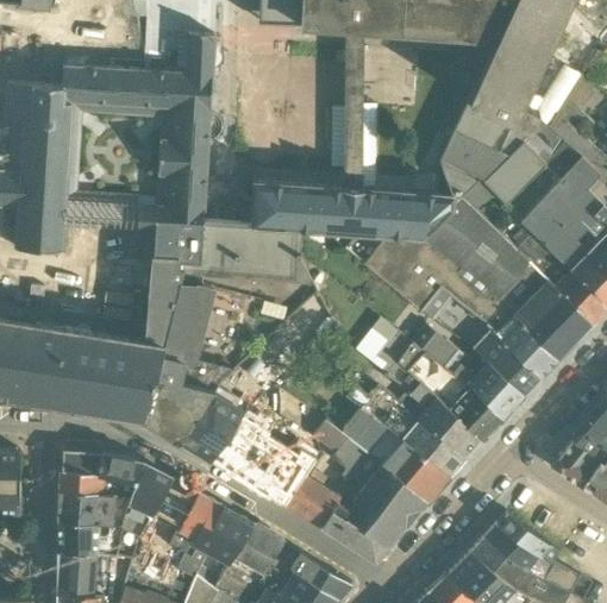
[(20,0),(20,10),(50,13),(51,0),(20,0)]
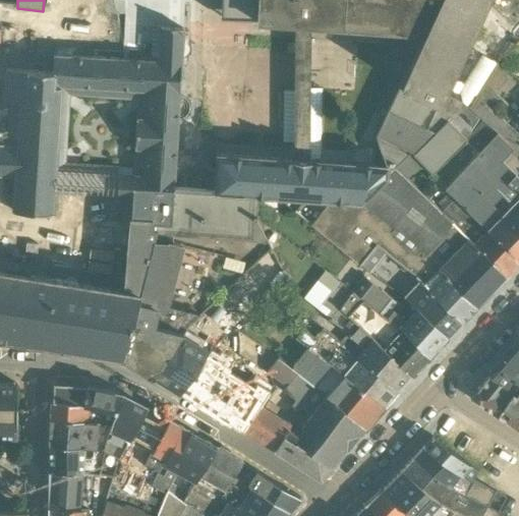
[(61,94),(56,167),(66,167),(70,98),(137,102),(135,155),(175,158),(179,94),(180,67),(182,67),(186,0),(123,0),(120,61),(55,57),(53,73),(53,94),(61,94)]
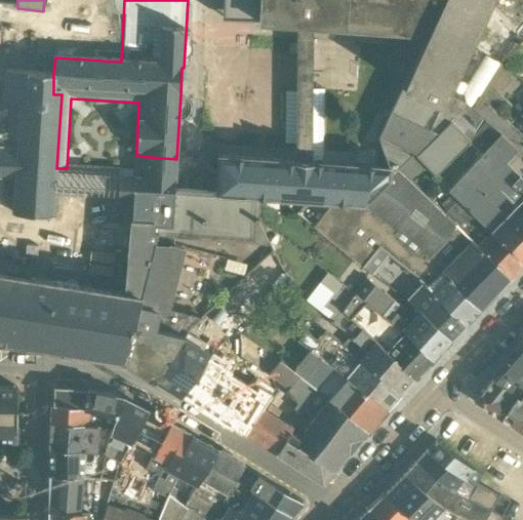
[(215,195),(258,199),(280,200),(332,204),(364,206),(389,181),(389,168),(324,164),(324,91),(312,91),(312,28),(426,36),(401,88),(457,115),(461,105),(465,97),(460,96),(450,91),(491,0),(224,0),(224,22),(257,23),(256,25),(296,27),(296,92),(285,92),(285,145),(295,145),(295,162),(218,157),(216,172),(215,195)]
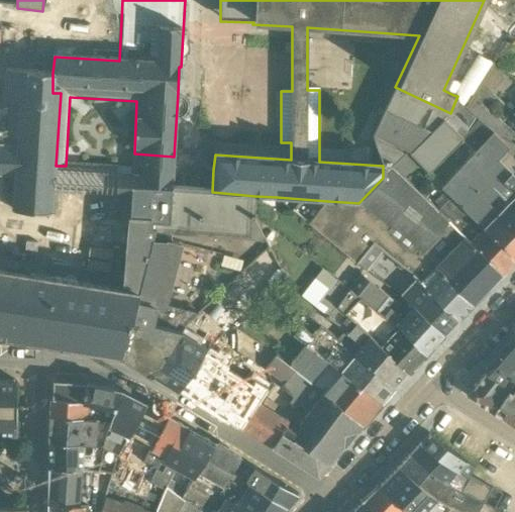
[(478,57),(453,95),(457,96),(454,103),(464,110),(473,97),(481,85),(489,71),(492,66),(478,57)]
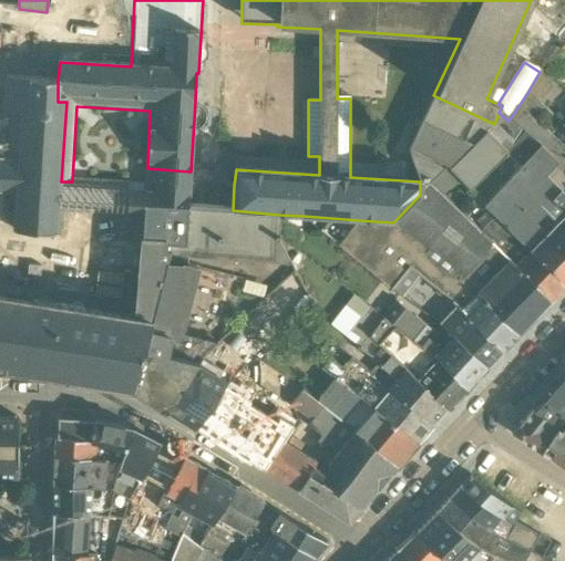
[(205,118),(235,118),(236,64),(207,63),(205,118)]
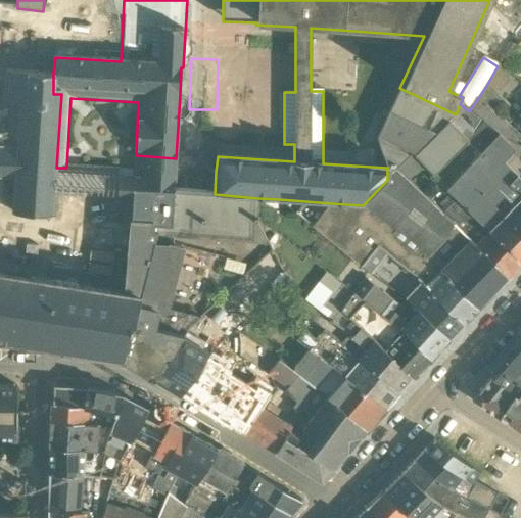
[(53,94),(53,74),(6,72),(4,105),(10,106),(7,147),(0,146),(0,178),(14,179),(13,213),(54,215),(55,200),(56,168),(61,94),(53,94)]
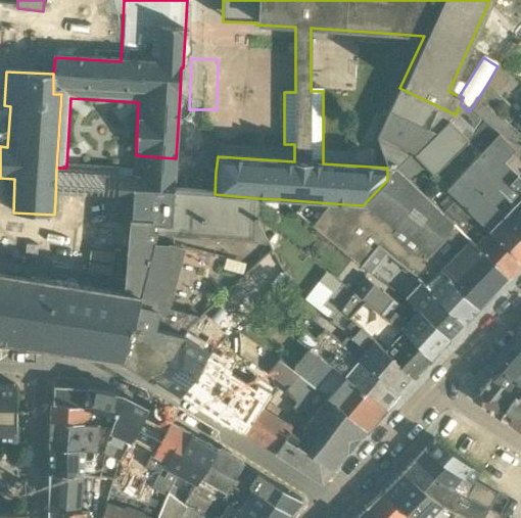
[(486,86),(496,96),(508,82),(494,72),(486,86)]
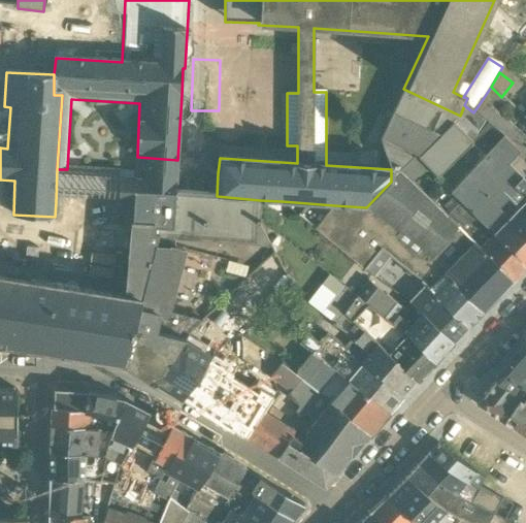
[(501,97),(491,87),(483,99),(500,116),(510,104),(501,97)]
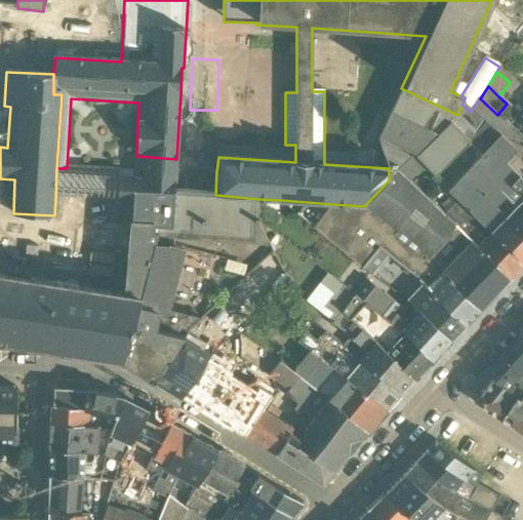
[(471,112),(461,105),(457,115),(401,89),(377,141),(389,168),(389,181),(398,170),(413,154),(426,167),(435,177),(471,143),(482,156),(501,134),(486,121),(484,122),(471,112)]
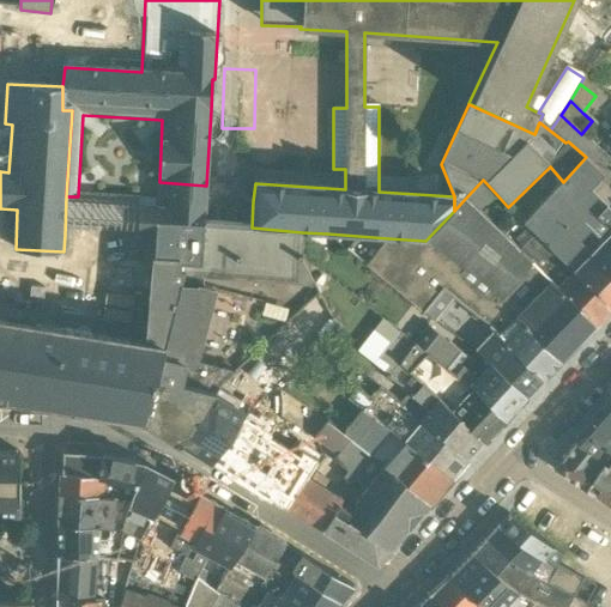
[(561,115),(550,131),(566,143),(568,141),(586,157),(605,175),(600,181),(610,190),(610,161),(581,134),(561,115)]
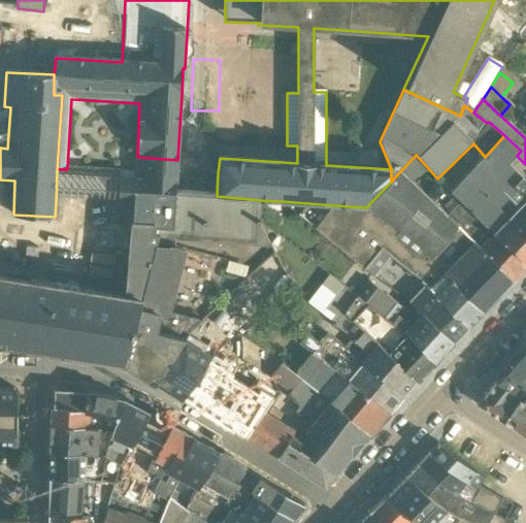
[(521,151),(504,135),(485,157),(474,167),(481,172),(500,154),(510,163),(517,156),(521,151)]
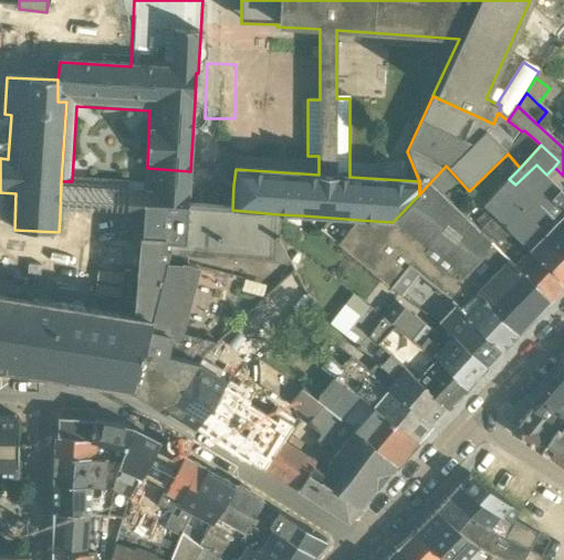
[(508,154),(469,191),(483,207),(509,179),(520,168),(508,154)]
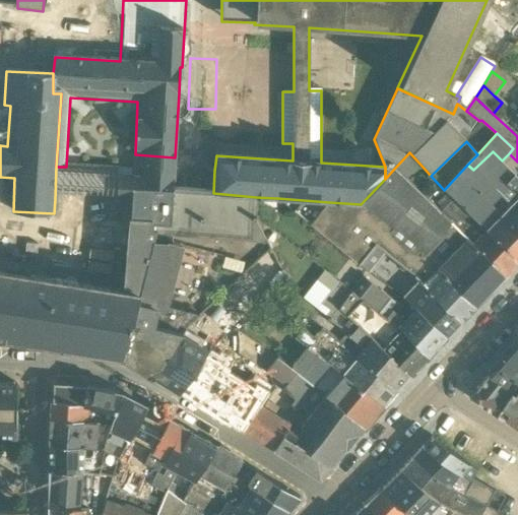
[(506,183),(515,174),(502,161),(493,151),(473,170),(467,165),(444,190),(448,194),(479,224),(494,209),(492,205),(500,197),(510,206),(517,198),(517,194),(506,183)]
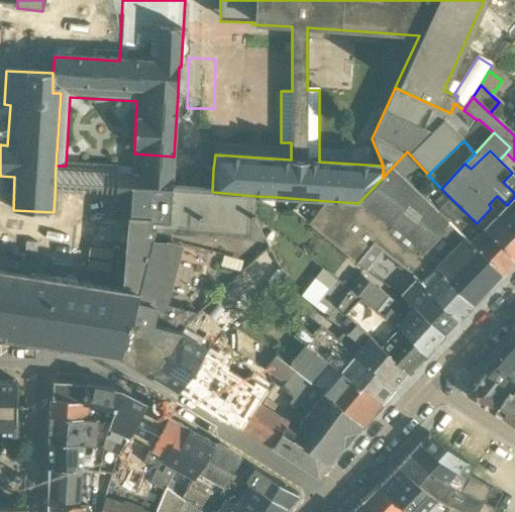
[(404,180),(419,165),(407,151),(392,168),(404,180)]
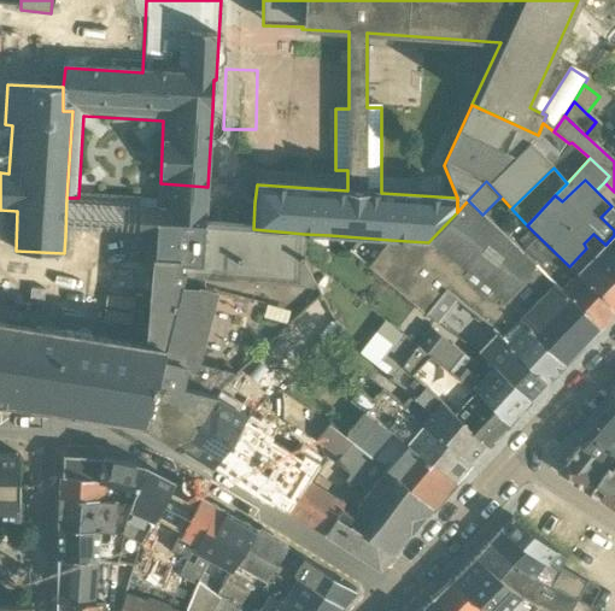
[(614,192),(604,182),(596,191),(611,206),(614,209),(614,192)]
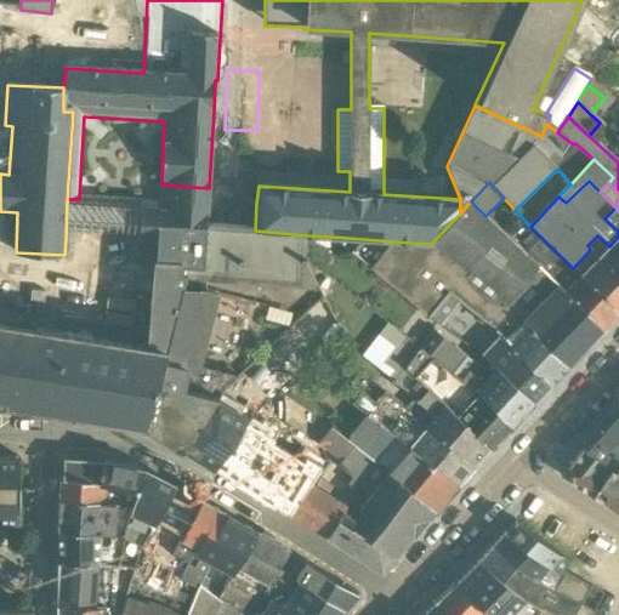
[(209,188),(162,184),(159,203),(155,244),(154,261),(183,263),(183,266),(203,267),(208,203),(209,188)]
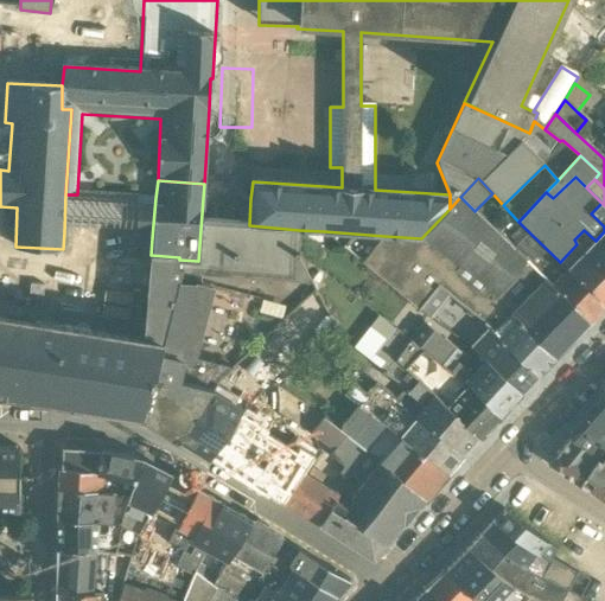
[(518,222),(503,205),(492,193),(475,211),(513,249),(517,244),(511,240),(523,227),(518,222)]
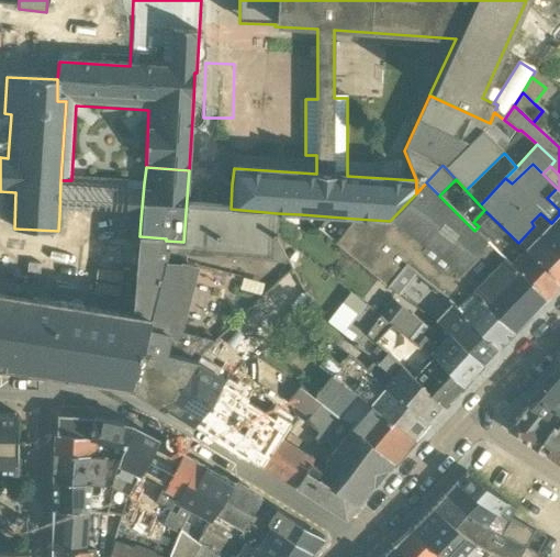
[(71,180),(60,180),(59,215),(141,221),(144,184),(71,180)]
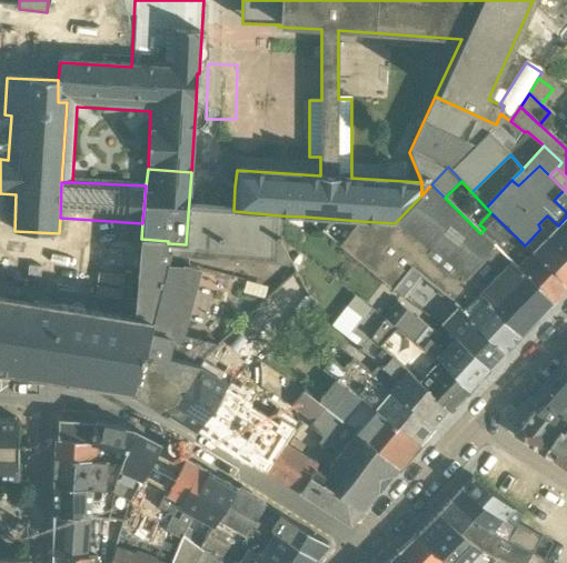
[(457,309),(505,353),(553,303),(480,233),(445,198),(431,184),(421,195),(395,223),(360,221),(340,247),(394,292),(413,268),(423,277),(457,309)]
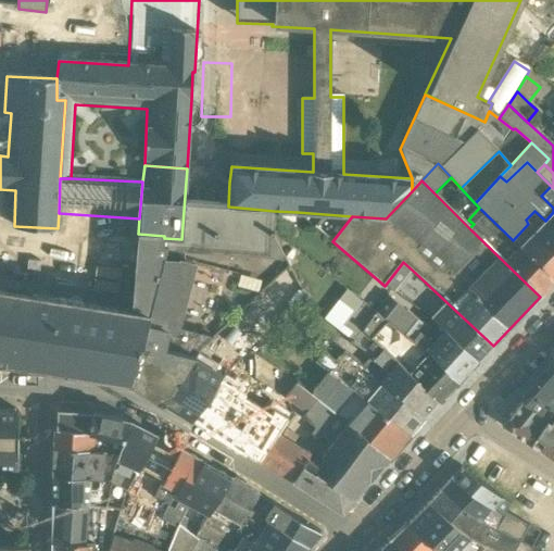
[(0,289),(0,364),(5,364),(5,363),(129,383),(164,403),(188,367),(203,349),(214,339),(178,329),(196,262),(185,259),(185,251),(284,258),(285,255),(272,236),(273,224),(274,211),(228,207),(229,183),(186,182),(181,239),(164,238),(164,236),(138,234),(133,310),(34,295),(0,289)]
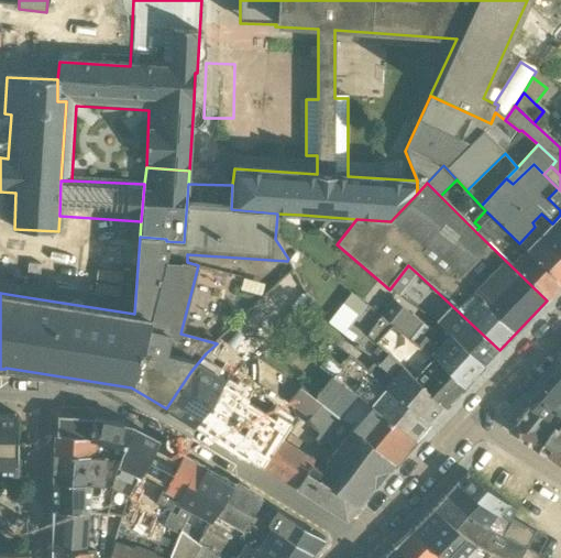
[(560,190),(558,188),(548,198),(560,210),(560,190)]
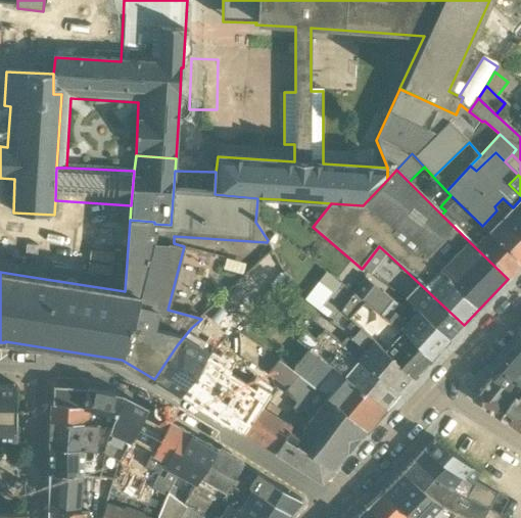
[(441,215),(508,279),(520,267),(520,263),(482,226),(451,195),(440,206),(445,210),(441,215)]
